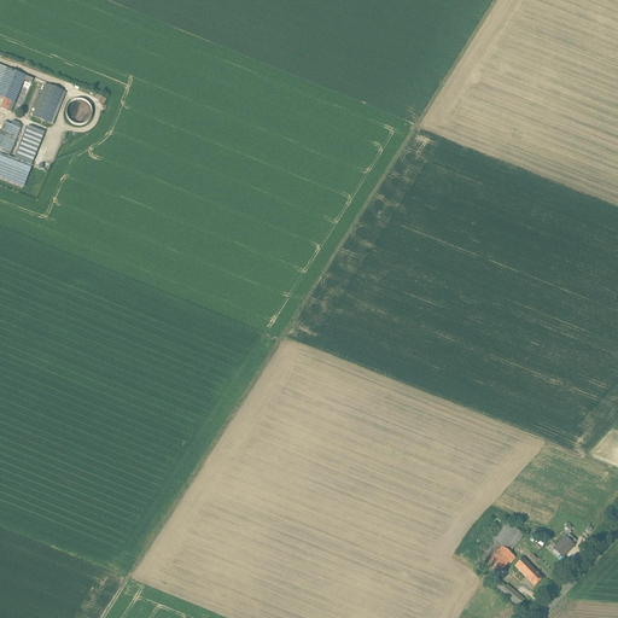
[(7,69),(0,86),(0,97),(5,99),(11,101),(15,103),(25,76),(7,69)]
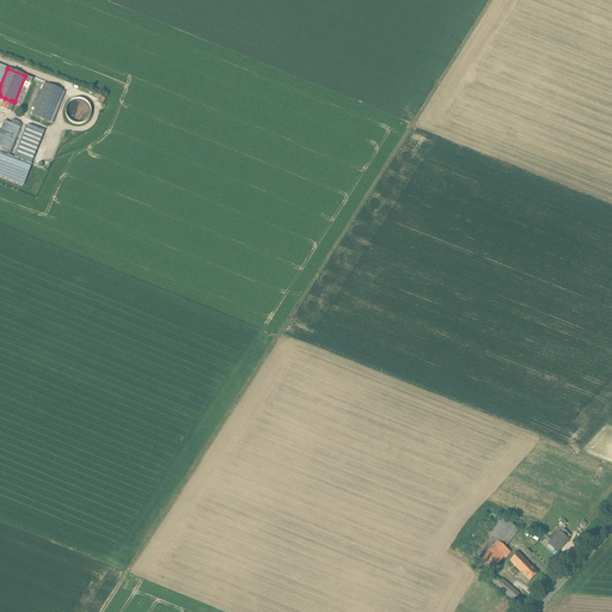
[(44,83),(32,116),(54,123),(66,90),(44,83)]
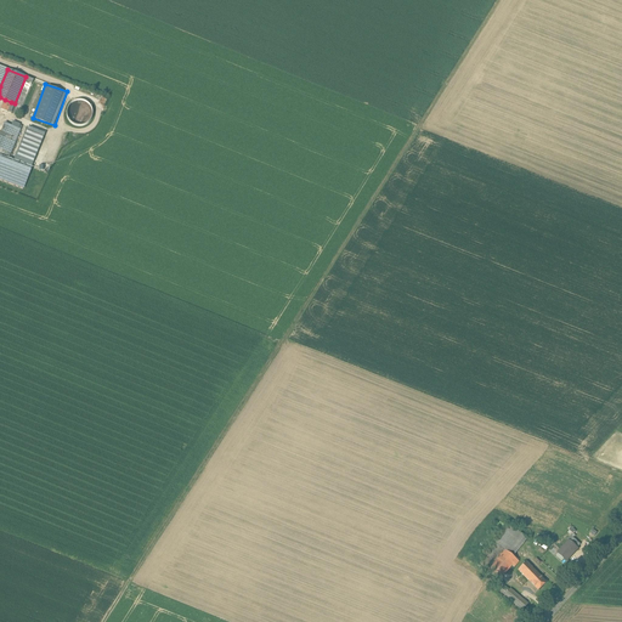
[(11,102),(5,100),(1,109),(7,112),(11,102)]
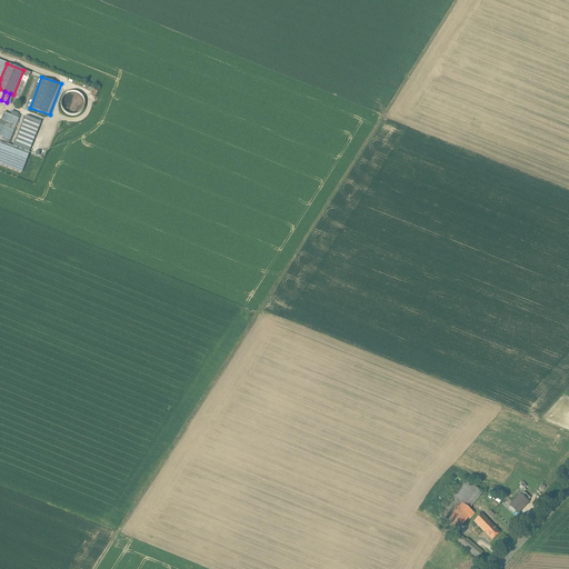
[(68,97),(65,97),(66,107),(65,107),(65,115),(83,115),(83,92),(68,92),(68,97)]
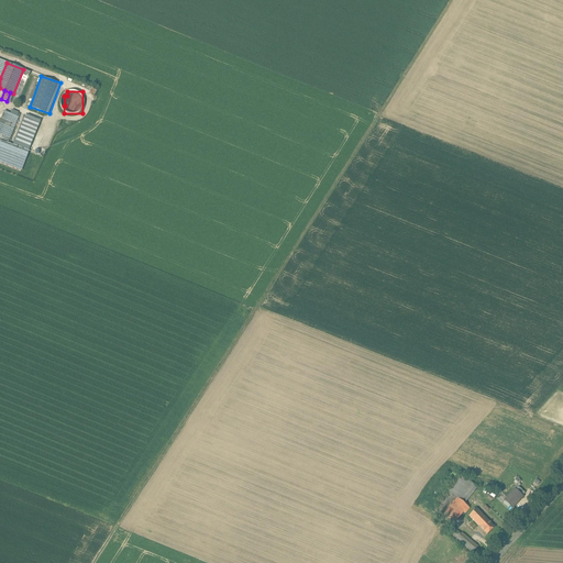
[(4,112),(0,122),(0,134),(2,135),(11,114),(4,112)]
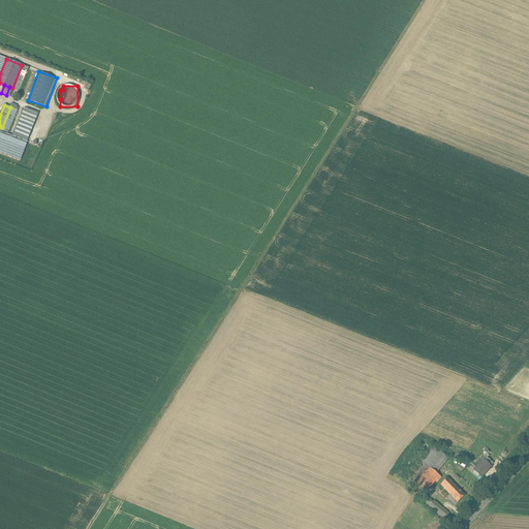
[(10,107),(2,127),(9,130),(18,111),(10,107)]
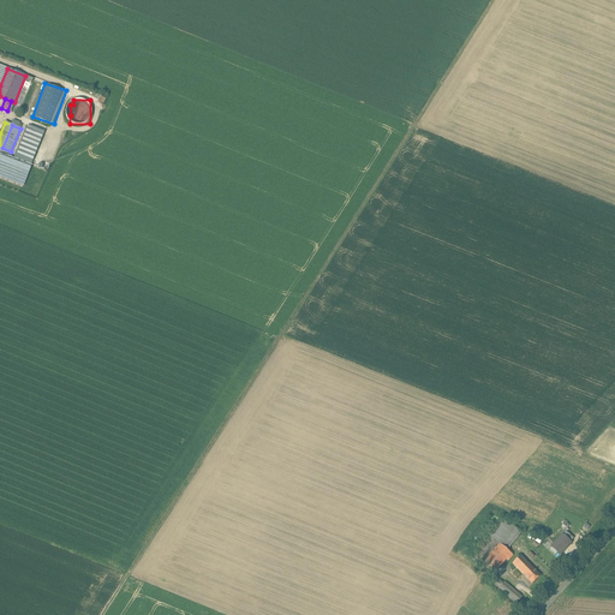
[(521,533),(503,519),(489,536),(490,537),(507,551),(521,533)]
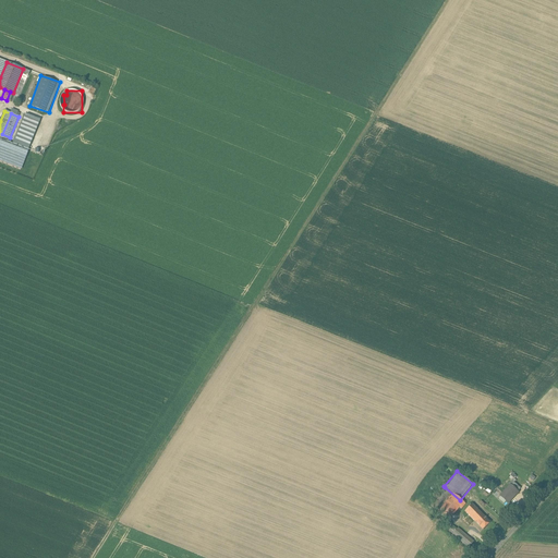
[(501,494),(511,502),(523,490),(513,482),(501,494)]
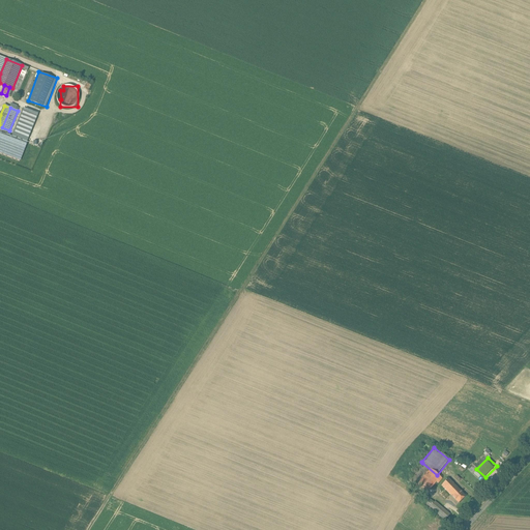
[(408,479),(425,495),(436,482),(438,484),(442,479),(437,475),(422,463),(408,479)]
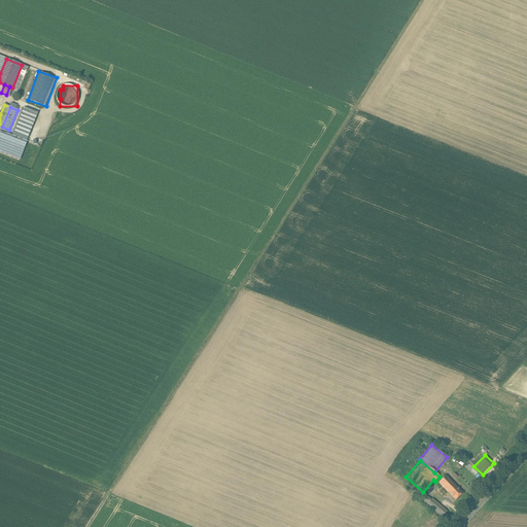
[(449,473),(441,481),(458,498),(466,492),(449,473)]
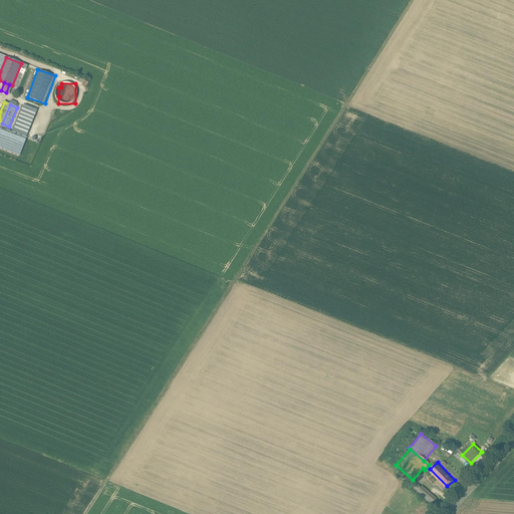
[(412,489),(432,505),(439,497),(419,481),(412,489)]
